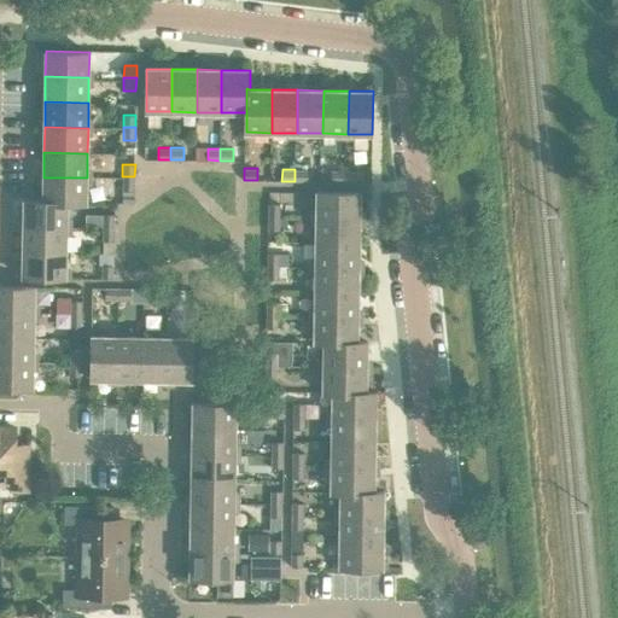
[(295,169),(295,181),(308,181),(308,169),(295,169)]
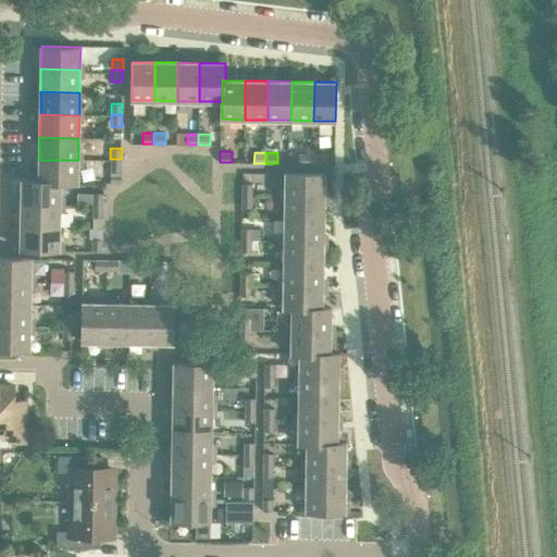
[(310,163),(310,152),(299,152),(298,163),(310,163)]
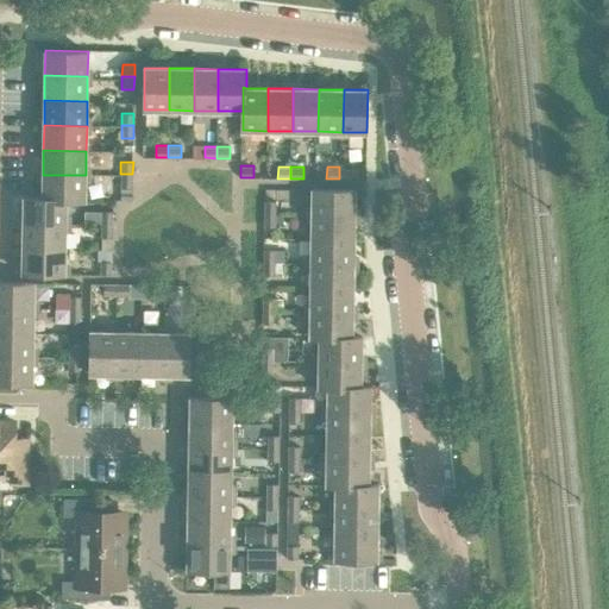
[(352,180),(352,168),(339,167),(339,179),(352,180)]
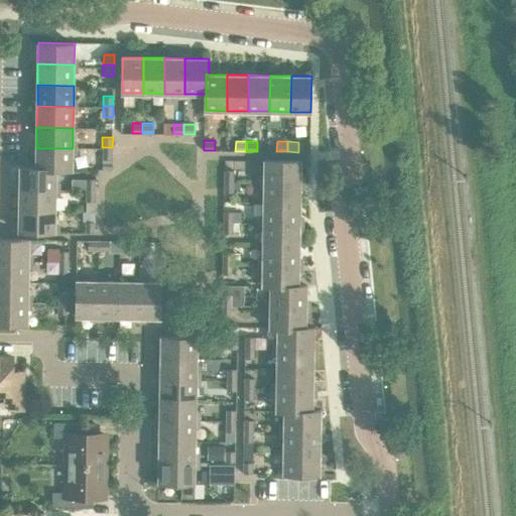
[(112,158),(112,147),(102,147),(102,158),(112,158)]
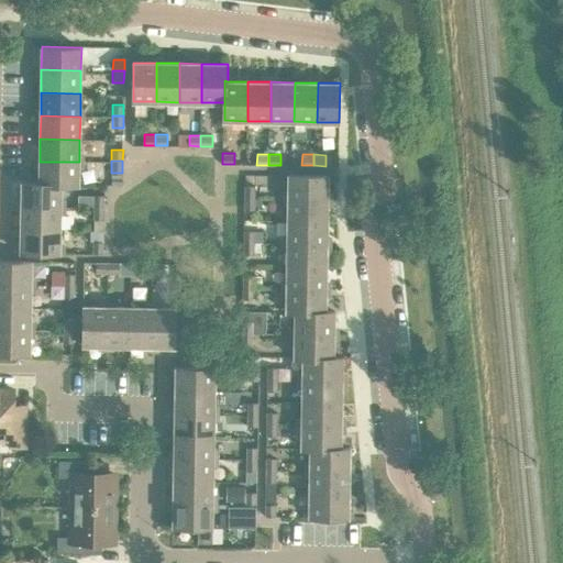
[(79,185),(79,162),(40,162),(40,183),(40,184),(61,184),(79,185)]
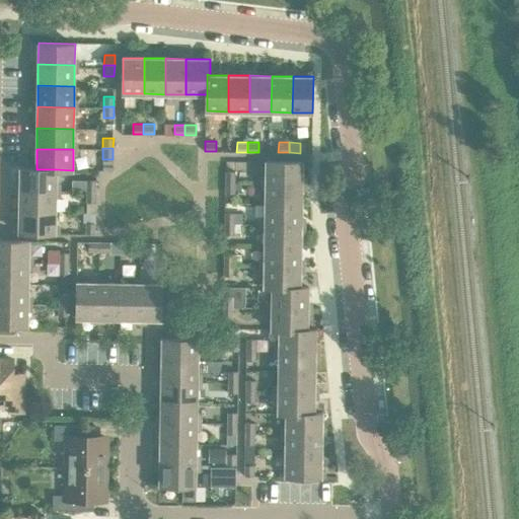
[(267,160),(266,181),(302,182),(302,161),(267,160)]
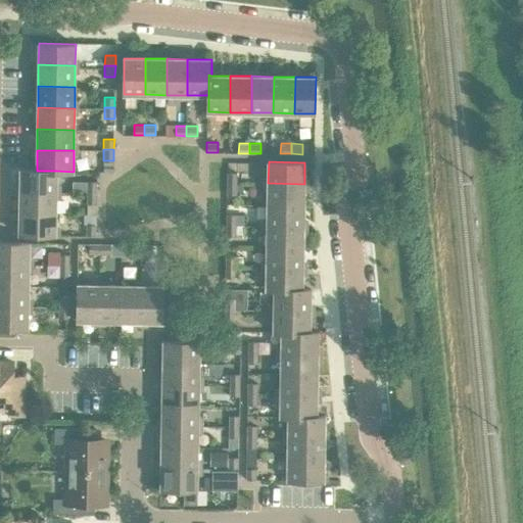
[(37,171),(37,170),(19,169),(18,192),(56,193),(56,171),(37,171)]
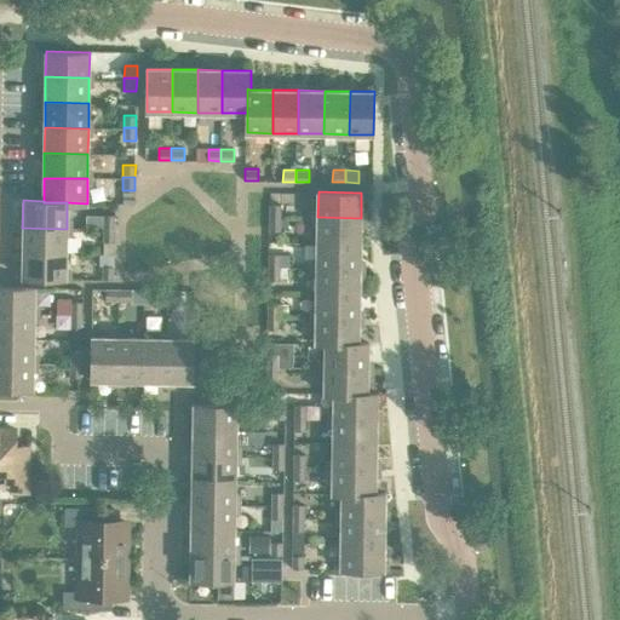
[(269,217),(281,217),(281,205),(269,204),(269,217)]
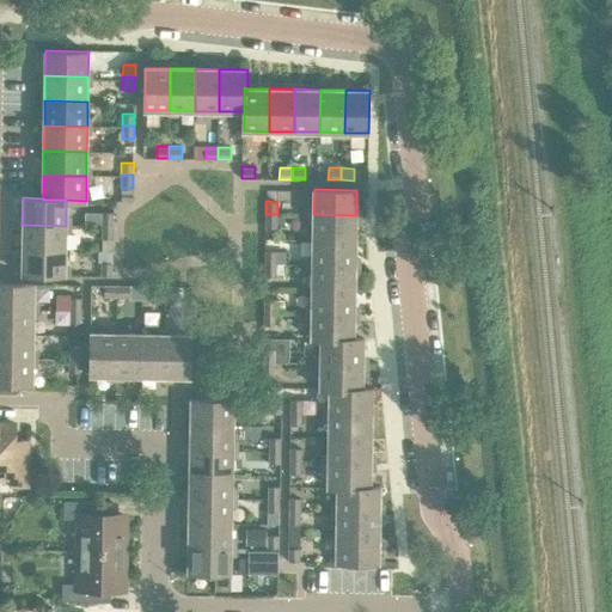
[(101,225),(112,225),(112,212),(101,212),(101,225)]
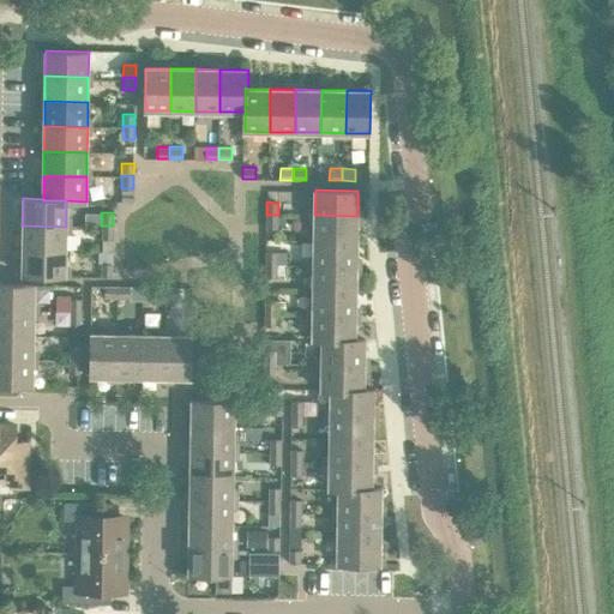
[(277,227),(278,215),(266,215),(266,227),(277,227)]
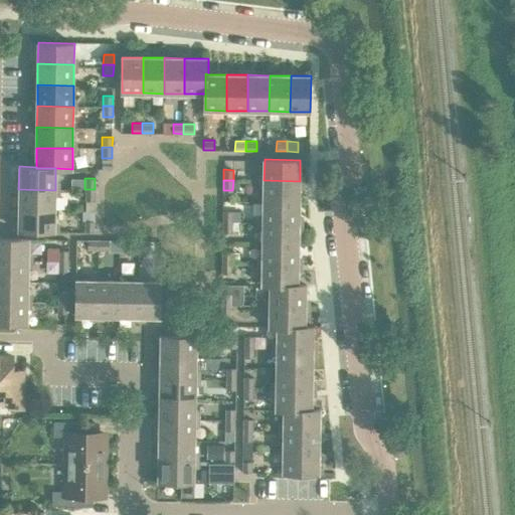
[(264,180),(264,202),(299,203),(300,181),(264,180)]
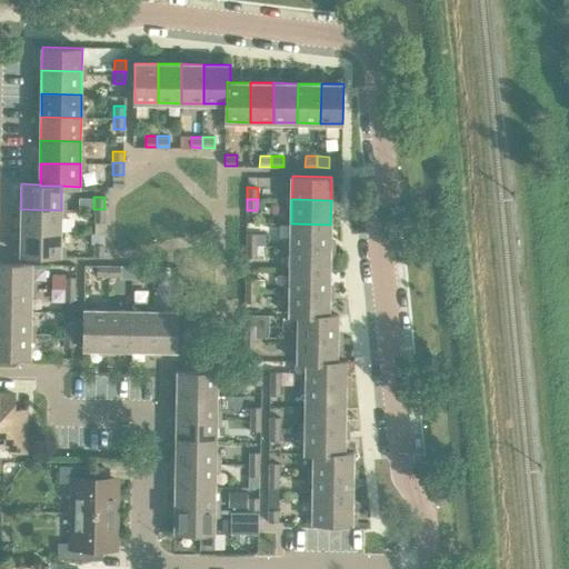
[(60,233),(61,210),(20,209),(20,232),(60,233)]
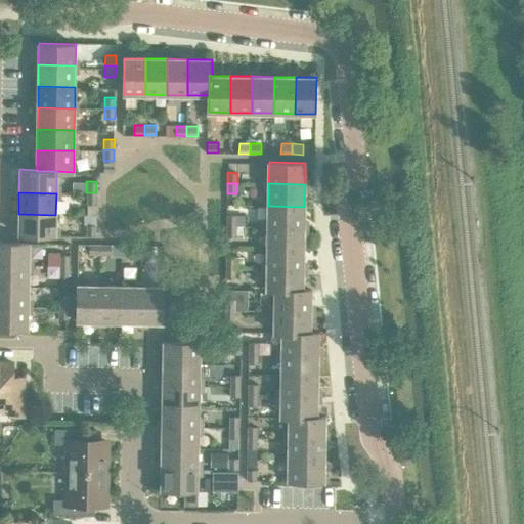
[(96,204),(96,192),(86,192),(86,203),(96,204)]
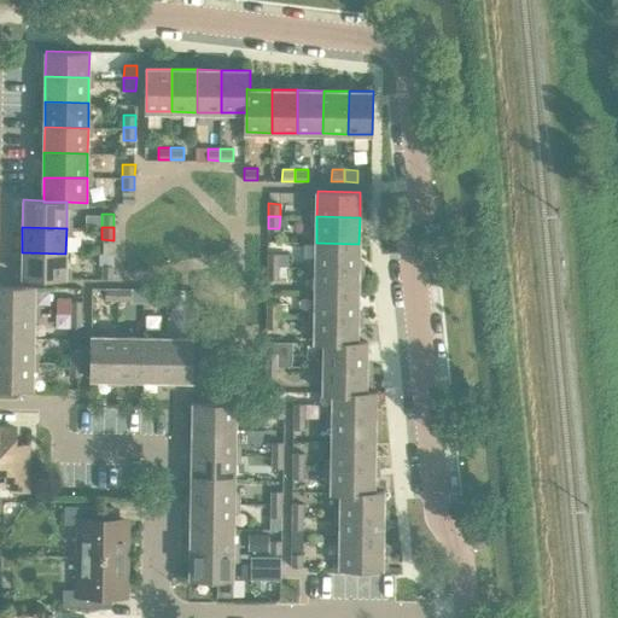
[(316,243),(316,266),(359,267),(359,244),(316,243)]
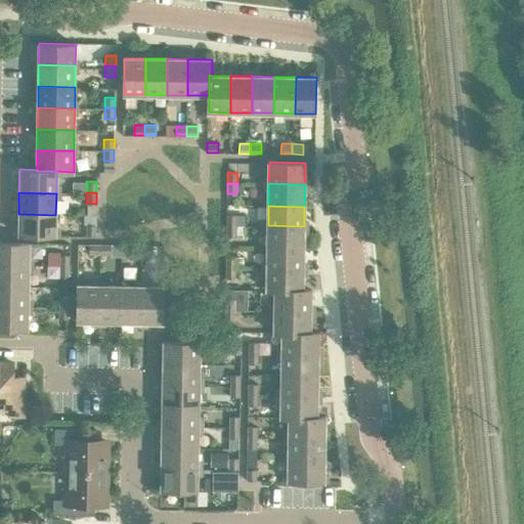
[(55,235),(55,215),(18,214),(18,234),(55,235)]
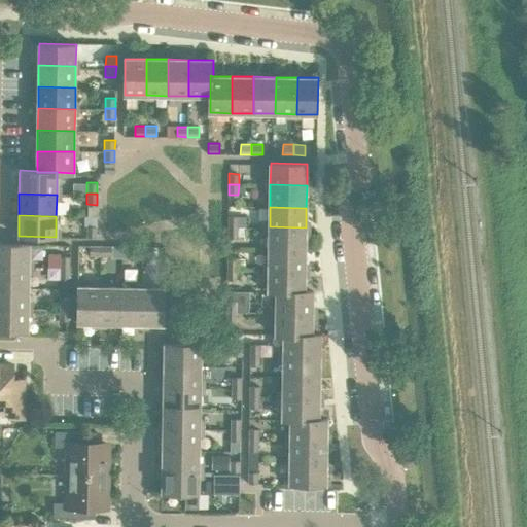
[(227,226),(238,226),(238,215),(227,215),(227,226)]
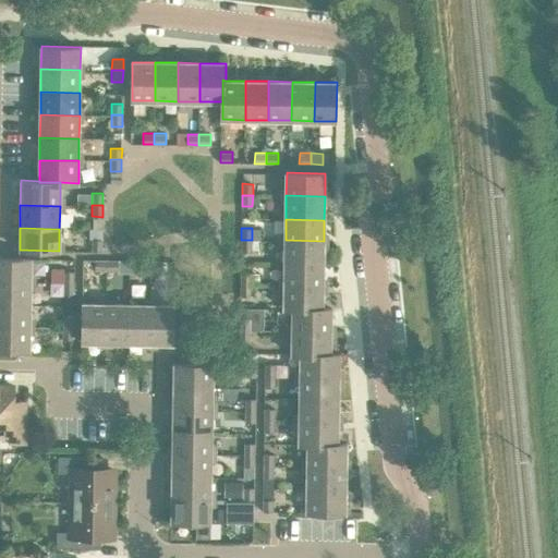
[(102,239),(92,239),(92,251),(102,251),(102,239)]
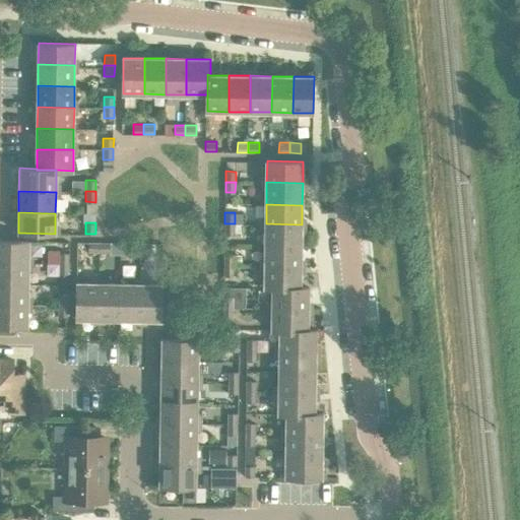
[(235,234),(235,223),(224,223),(224,234),(235,234)]
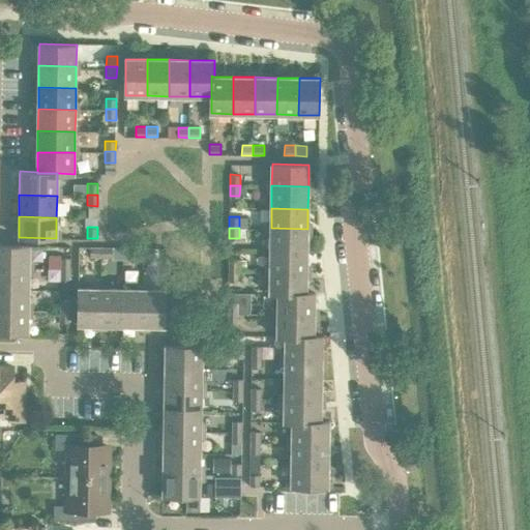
[(271,228),(270,251),(307,252),(307,229),(271,228)]
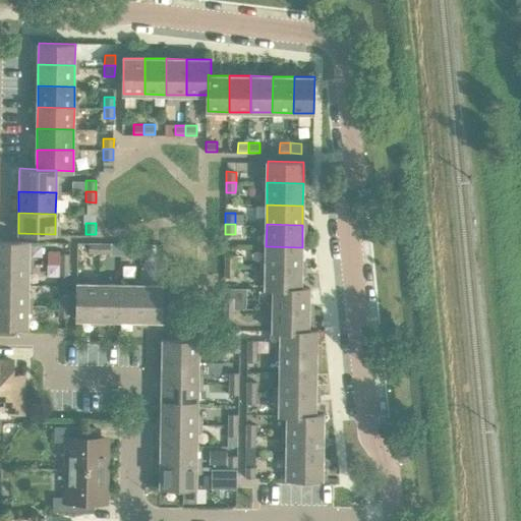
[(0,263),(29,263),(29,242),(0,241),(0,263)]
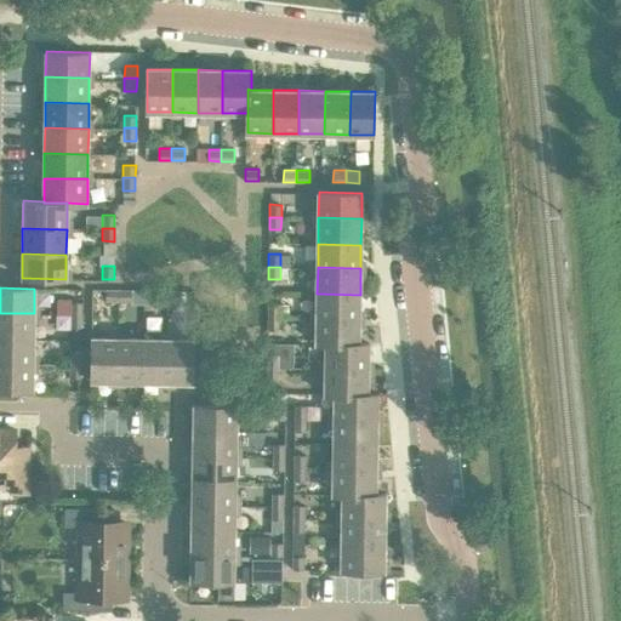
[(118,301),(118,289),(106,289),(104,301),(118,301)]
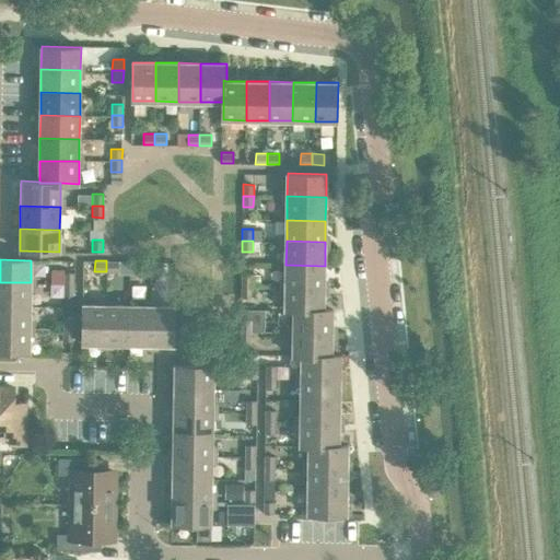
[(106,260),(106,271),(118,271),(118,261),(106,260)]
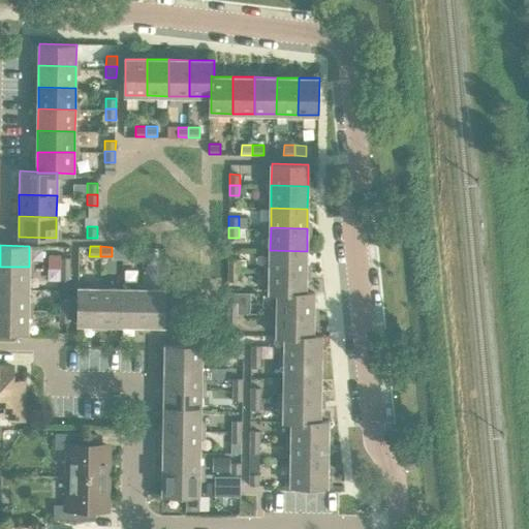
[(143,256),(143,247),(132,247),(131,256),(143,256)]
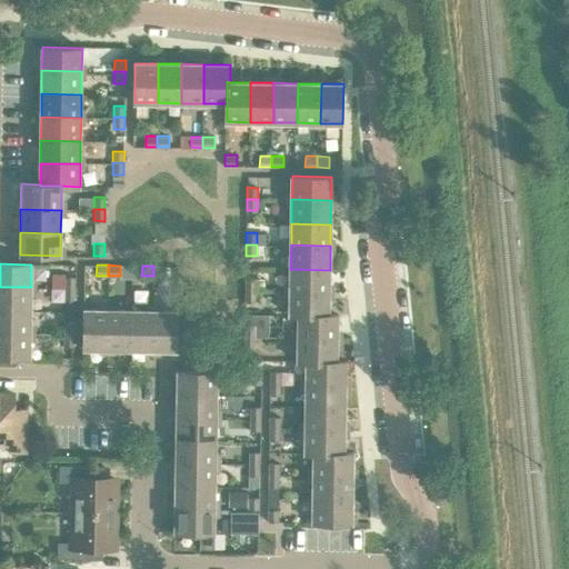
[(153,266),(153,276),(166,277),(166,266),(153,266)]
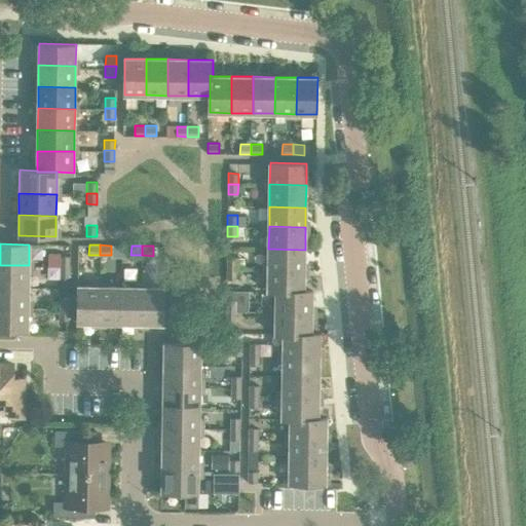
[(268,249),(268,268),(305,269),(305,250),(268,249)]
